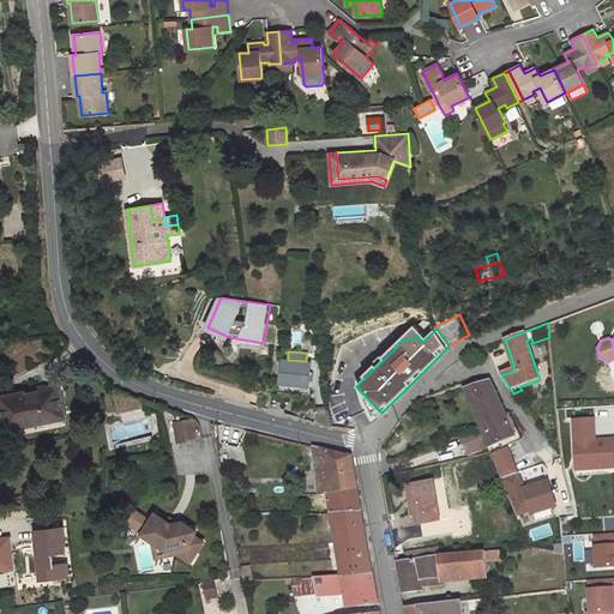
[(288,360),(282,360),(280,383),(309,384),(309,380),(311,372),(311,362),(306,361),(288,360)]
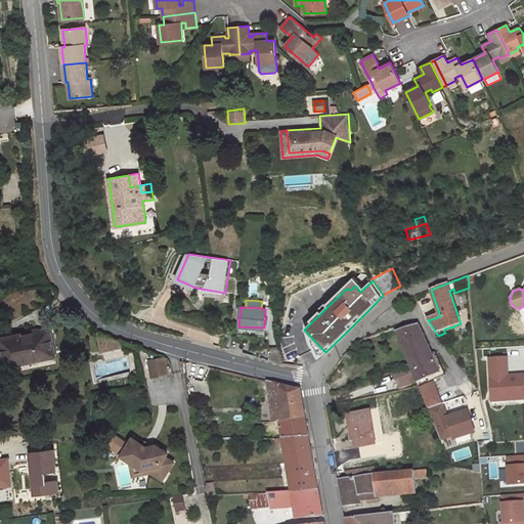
[(417,382),(418,383),(440,372),(419,324),(399,331),(396,332),(409,364),(417,382)]
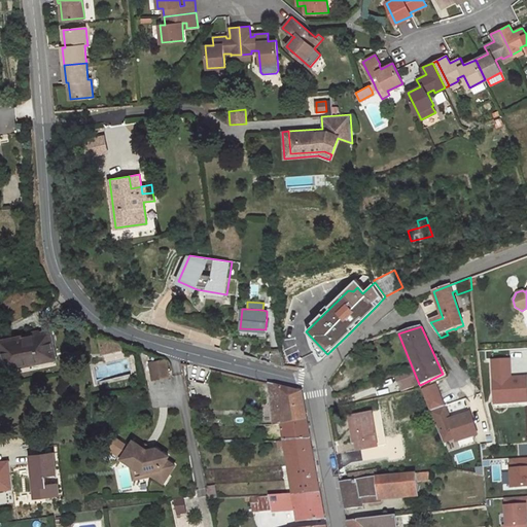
[(32,335),(0,341),(0,342),(5,369),(40,361),(39,355),(54,352),(49,331),(38,334),(39,336),(33,337),(32,335)]
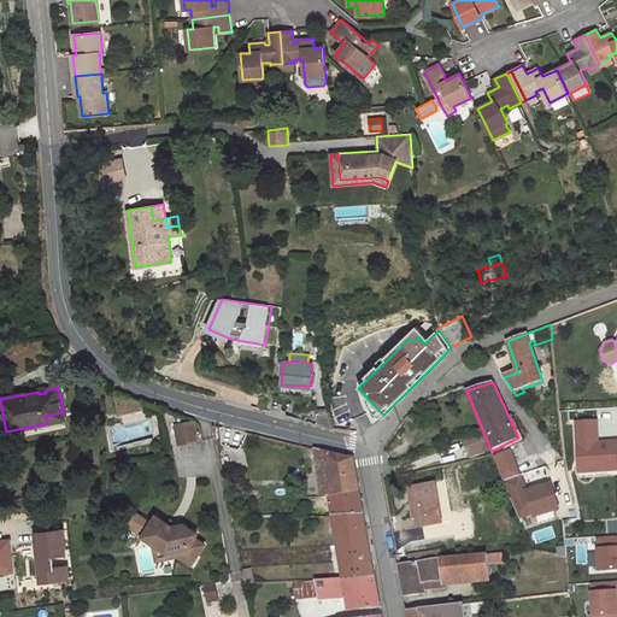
[(123,401),(117,403),(119,411),(136,407),(134,398),(124,394),(122,393),(122,398),(123,401)]
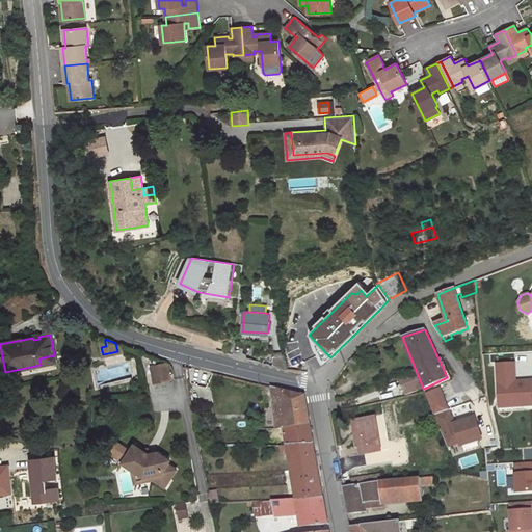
[(365,346),(349,362),(354,369),(371,353),(365,346)]
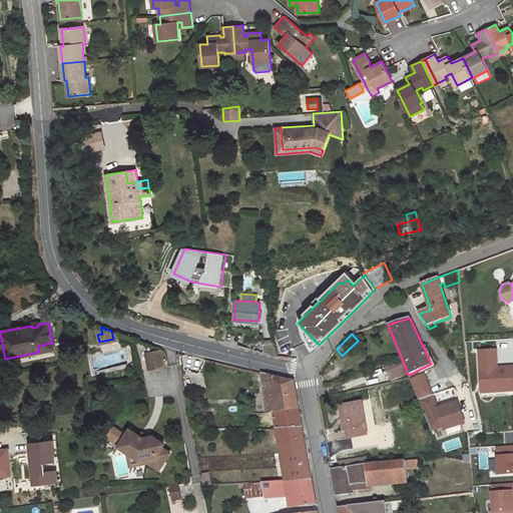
[(52,343),(38,346),(39,352),(53,349),(52,343)]
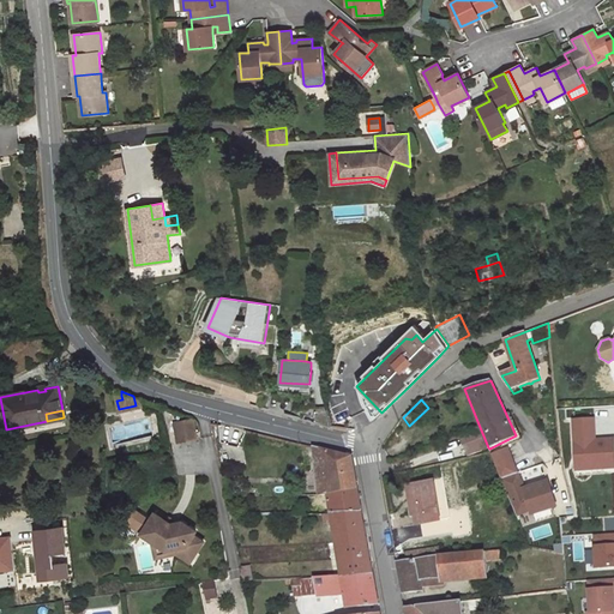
[(594,419),(573,420),(577,461),(591,459),(593,469),(613,468),(613,439),(603,440),(601,444),(595,444),(595,440),(594,419)]
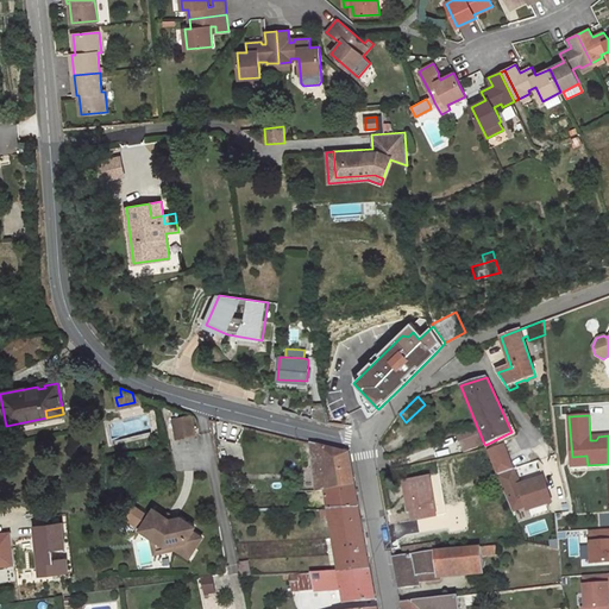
[(190,416),(173,420),(176,438),(195,434),(190,416)]
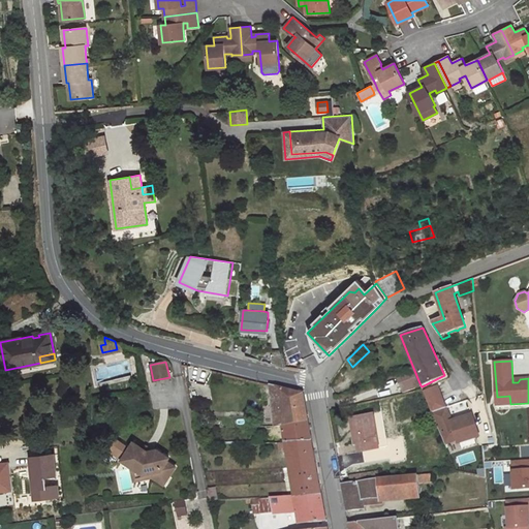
[(413,368),(399,373),(406,391),(421,385),(413,368)]
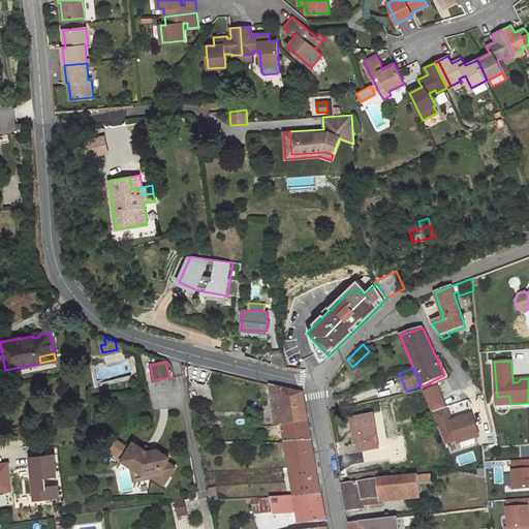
[(397,374),(403,392),(406,391),(399,373),(397,374)]
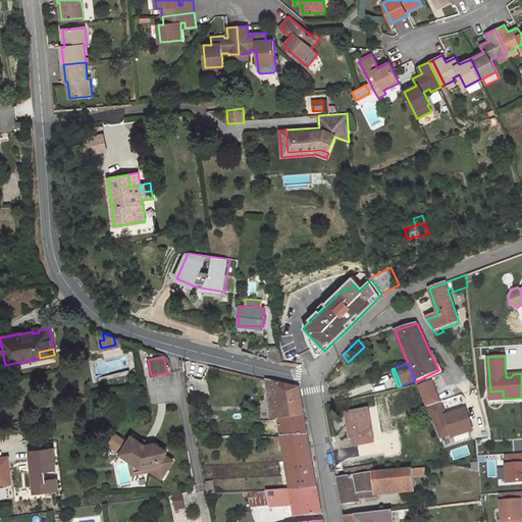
[(281,383),(267,380),(272,421),(278,420),(305,415),(300,387),(283,392),(281,383)]
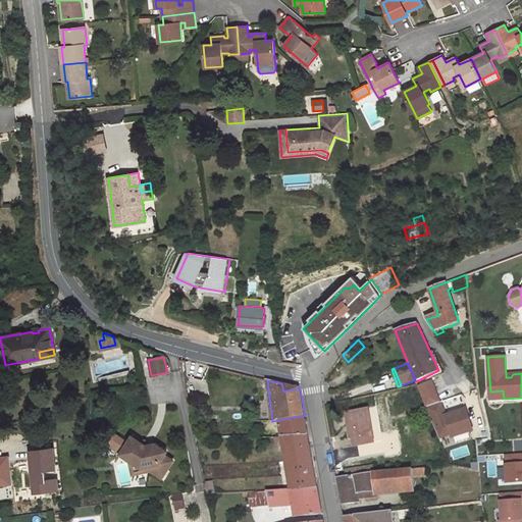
[(418,386),(423,400),(437,395),(431,380),(418,386)]
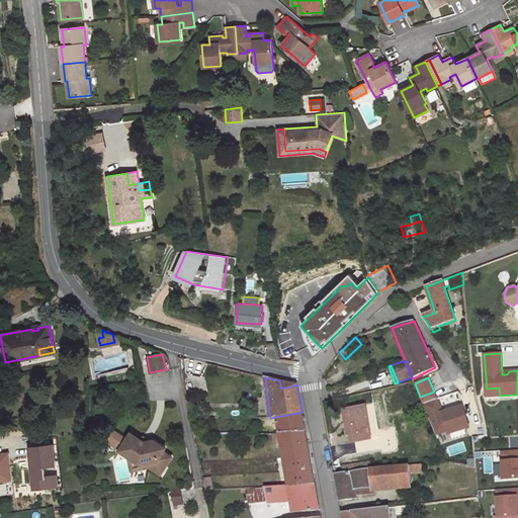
[(499,387),(487,389),(487,397),(500,396),(499,387)]
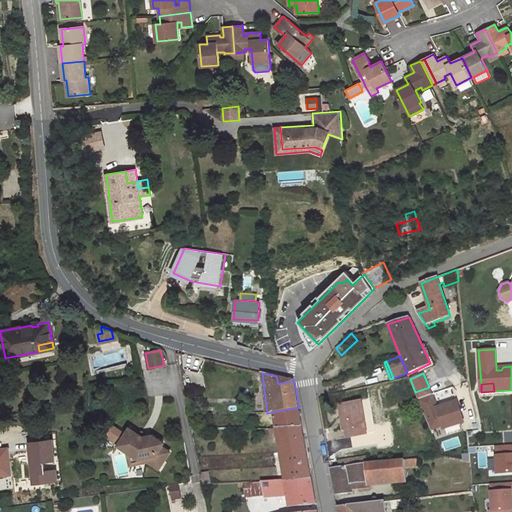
[(429,387),(415,392),(418,399),(431,394),(429,387)]
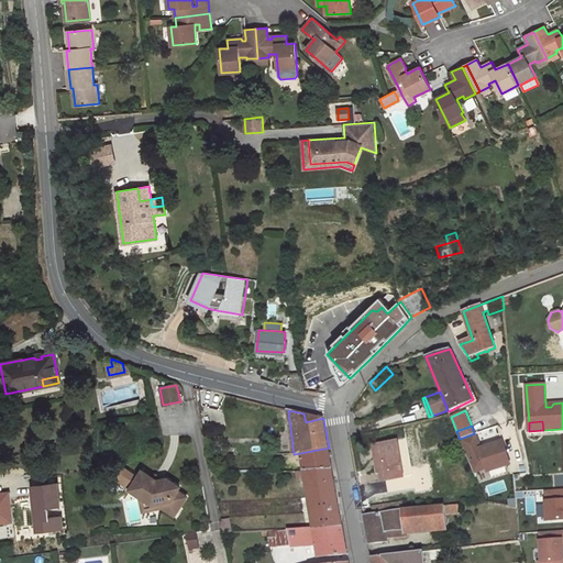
[(474,433),(460,439),(473,472),(486,467),(487,471),(510,464),(503,441),(481,449),(474,433)]
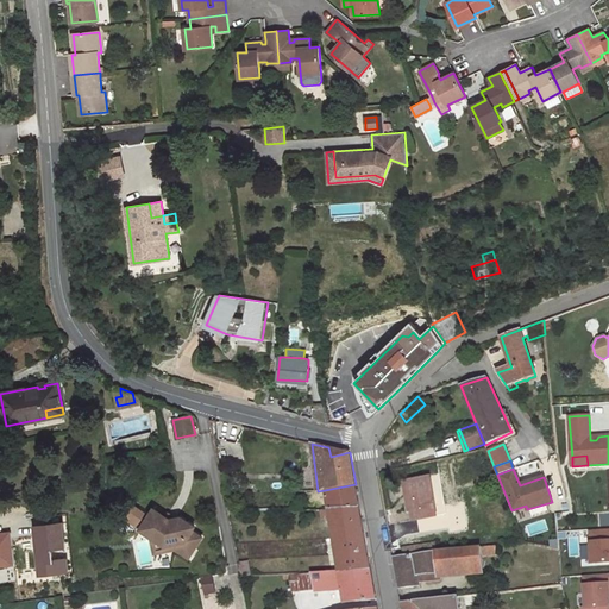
[(429,478),(405,482),(408,502),(410,502),(412,510),(413,520),(435,516),(434,509),(435,509),(434,504),(434,506),(429,478)]
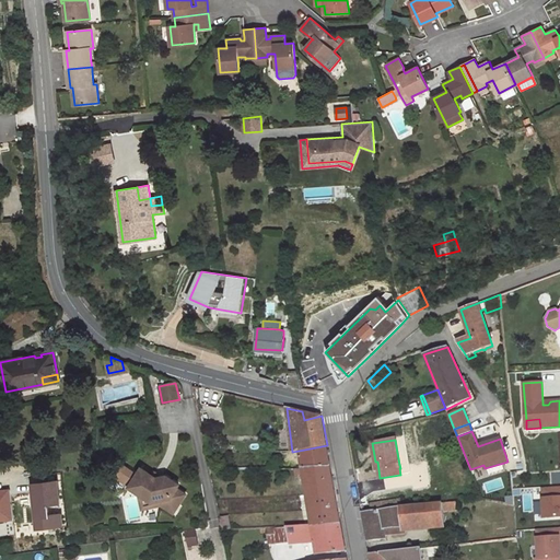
[(327,445),(299,451),(302,469),(330,467),(327,445)]
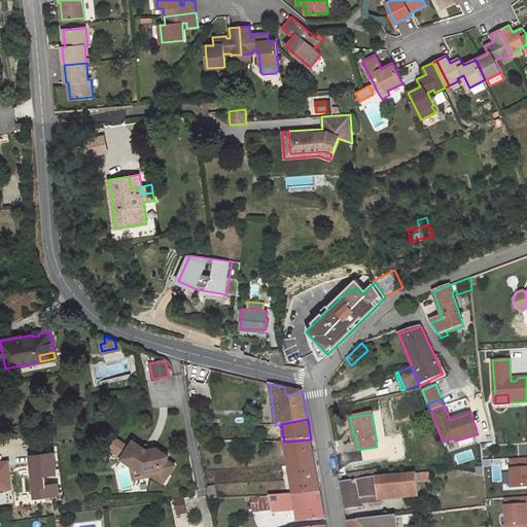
[(127,446),(115,440),(113,443),(124,450),(127,446)]
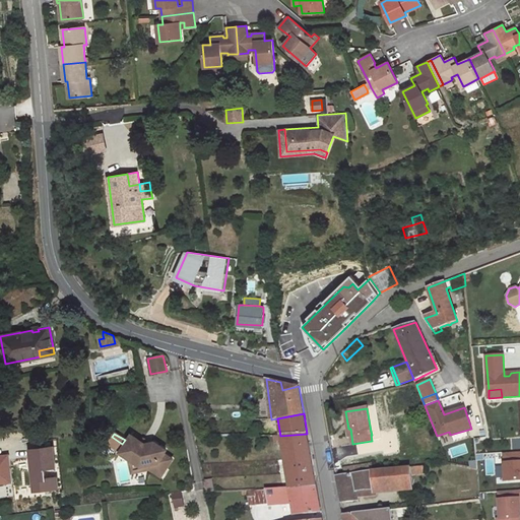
[(307,434),(280,436),(282,443),(289,488),(317,485),(307,434)]
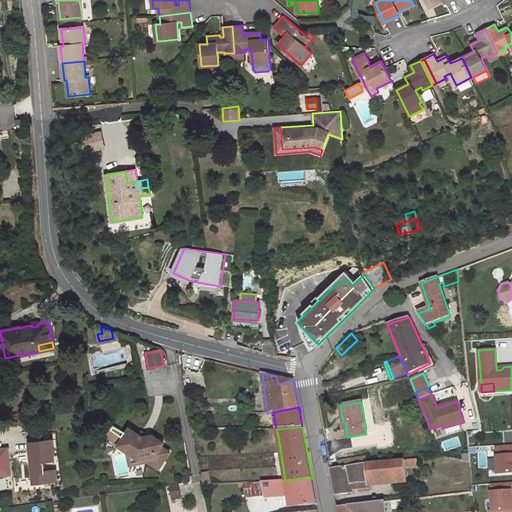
[(139,435),(129,428),(118,445),(127,451),(138,458),(146,457),(147,461),(159,469),(169,452),(161,446),(163,443),(151,435),(147,436),(142,437),(141,439),(138,437),(140,435),(139,435)]
